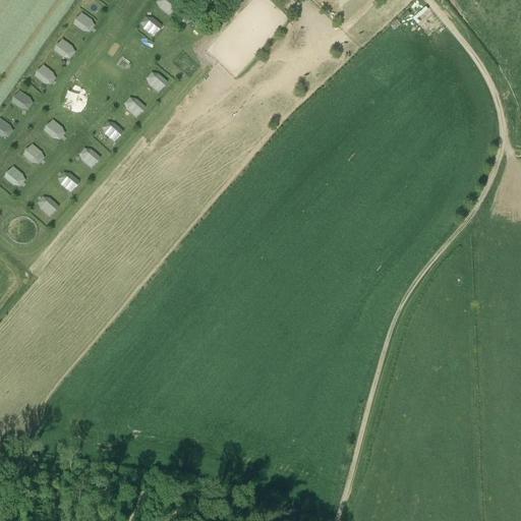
[(171,14),(177,7),(167,0),(159,0),(157,3),(171,14)]
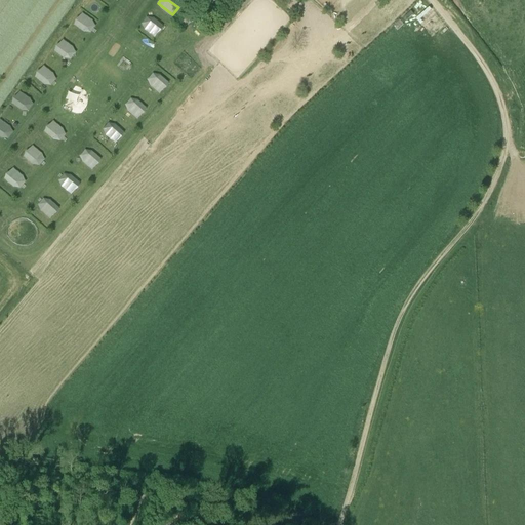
[(75,25),(91,34),(98,21),(82,11),(75,25)]
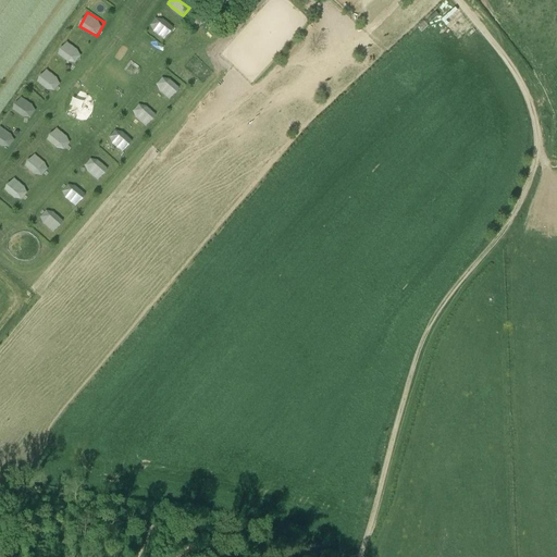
[(166,38),(173,28),(157,17),(150,26),(166,38)]
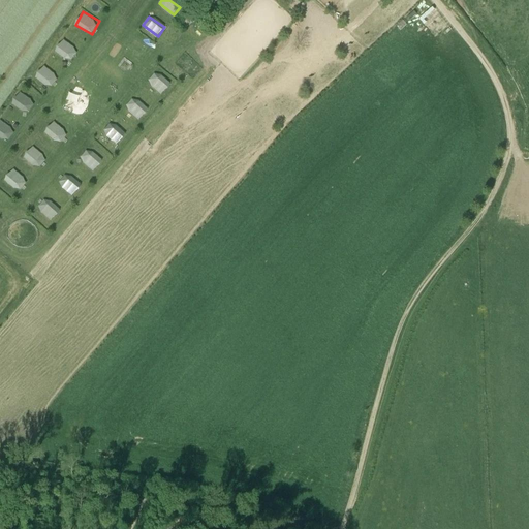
[(56,51),(71,60),(79,49),(63,38),(56,51)]
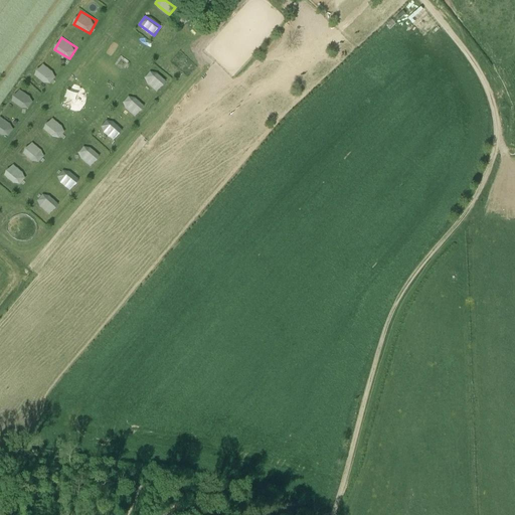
[(35,78),(53,81),(56,68),(37,65),(35,78)]
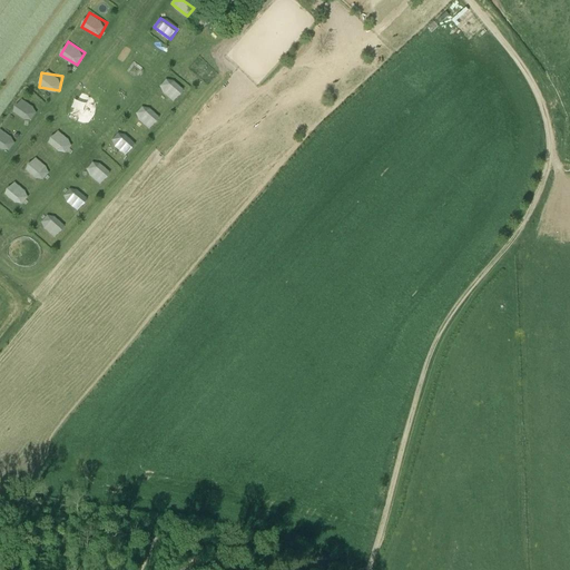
[(159,87),(175,100),(185,88),(175,79),(173,82),(167,78),(159,87)]
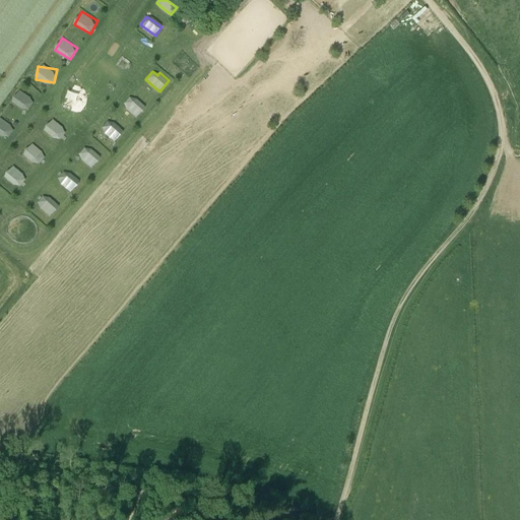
[(19,89),(12,102),(28,111),(36,99),(19,89)]
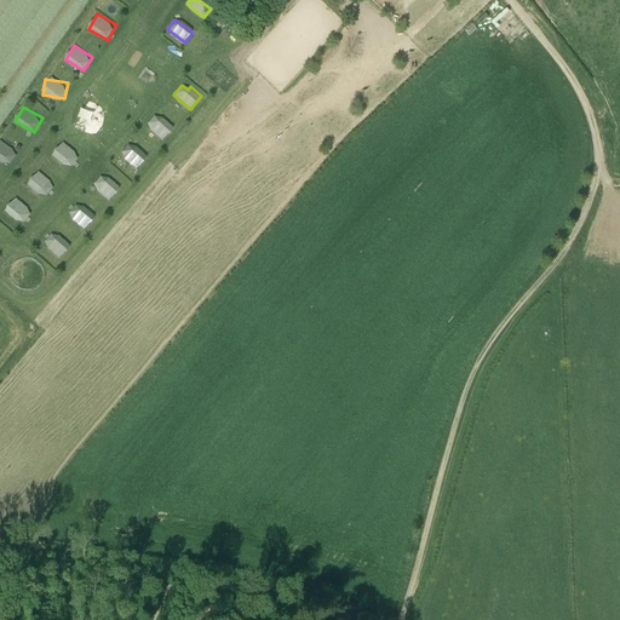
[(164,138),(174,126),(159,112),(148,125),(164,138)]
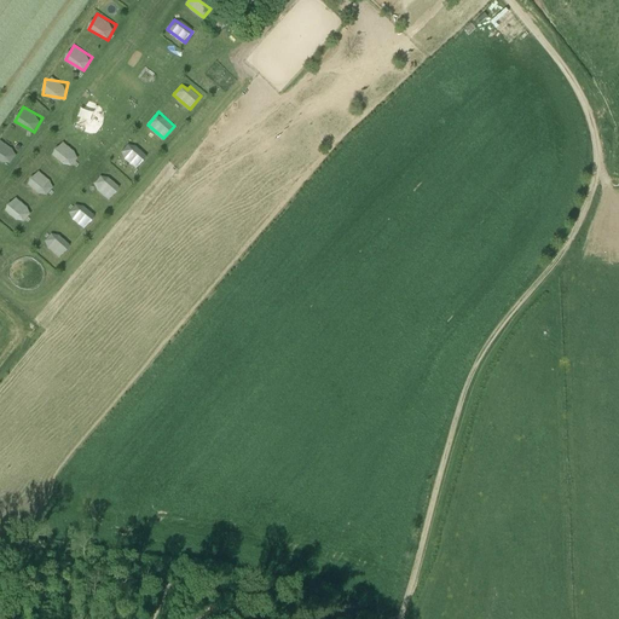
[(0,139),(0,158),(11,165),(19,150),(0,139)]
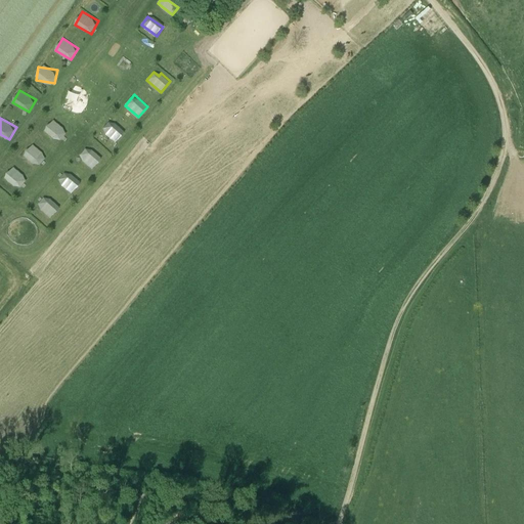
[(45,130),(59,142),(69,131),(53,119),(45,130)]
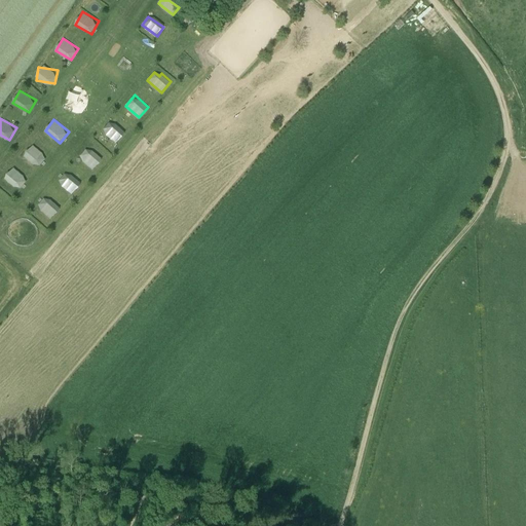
[(126,132),(117,123),(114,125),(110,122),(103,130),(117,142),(126,132)]
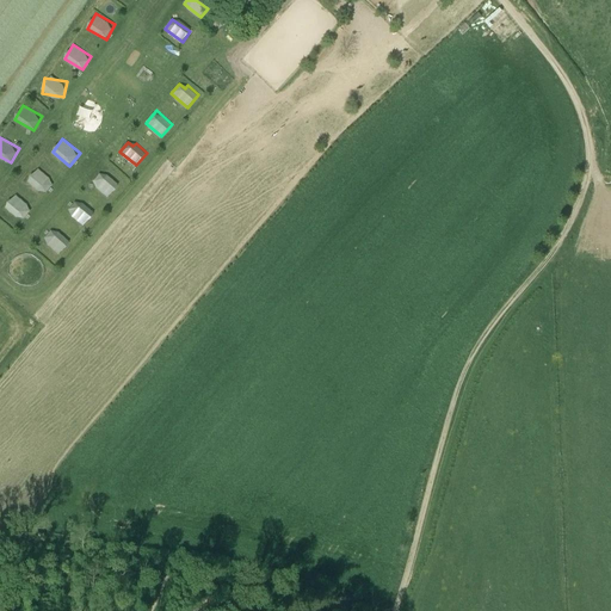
[(28,181),(47,195),(56,181),(37,168),(28,181)]
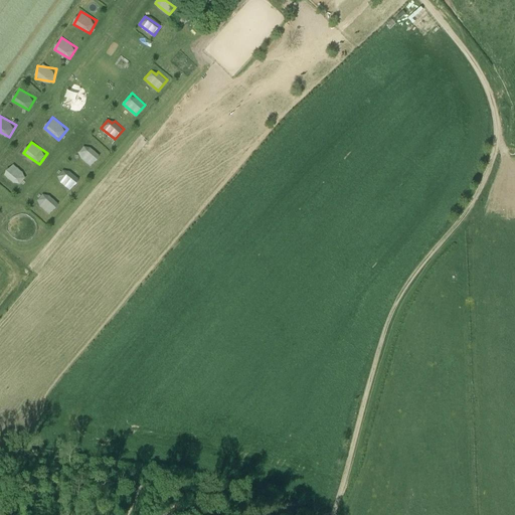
[(86,145),(78,154),(93,166),(102,154),(92,147),(90,148),(86,145)]
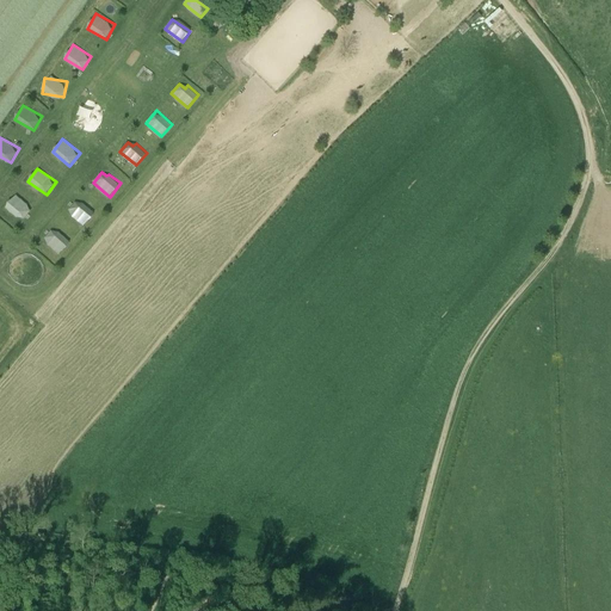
[(14,195),(5,208),(24,220),(34,207),(14,195)]
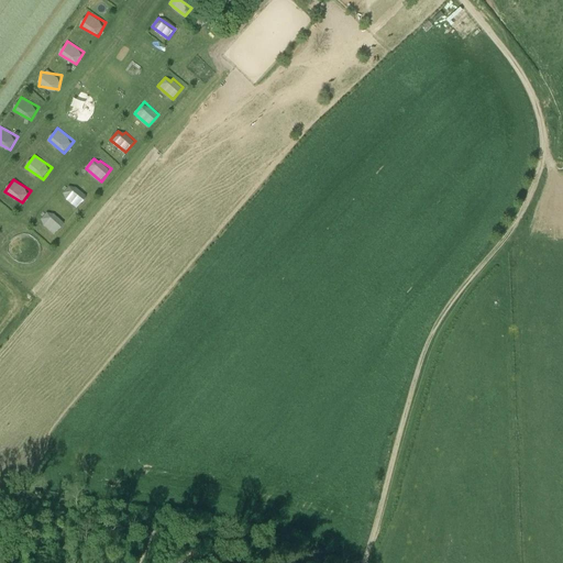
[(63,195),(78,207),(87,196),(72,184),(63,195)]
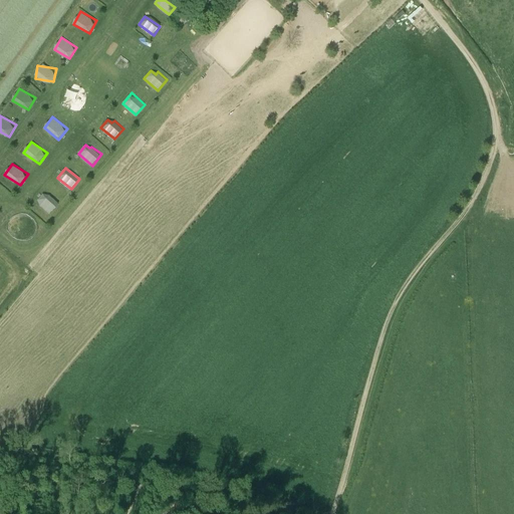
[(45,192),(36,202),(50,214),(59,203),(45,192)]
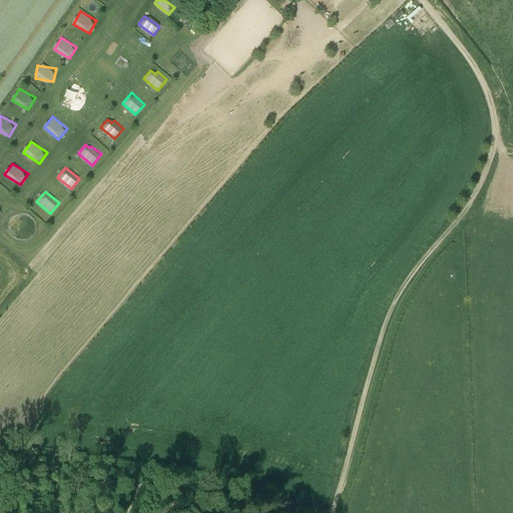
All buildings are outlined.
